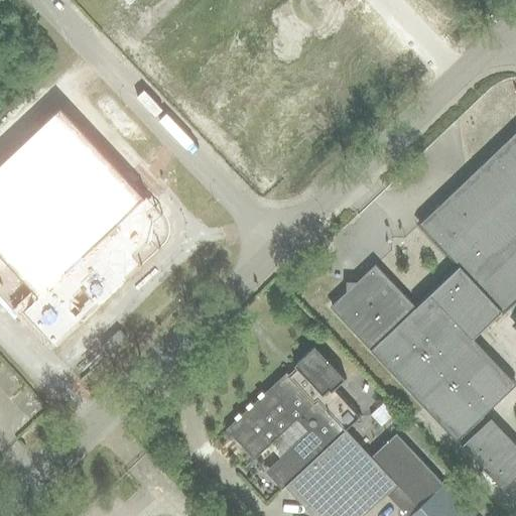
[(162,243),(162,242),(163,242),(163,241),(164,240),(164,239),(164,238),(165,237),(165,236),(166,235),(166,234),(166,233),(166,232),(166,231),(167,230),(167,229),(167,228),(167,227),(167,226),(167,225),(166,224),(166,223),(166,222),(166,221),(166,220),(165,220),(165,219),(165,218),(165,217),(164,216),(164,215),(163,215),(163,214),(162,213),(162,212),(161,212),(161,211),(160,210),(143,191),(141,192),(57,105),(0,159),(0,254),(36,292),(20,308),(55,345),(159,246),(160,245),(160,244),(161,244),(162,243)]
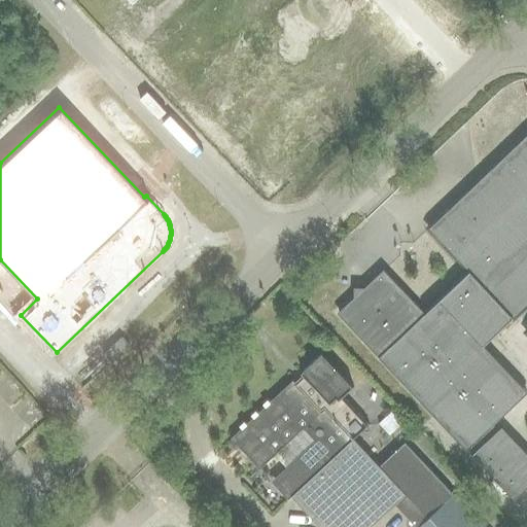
[(526,134),(428,229),(471,274),(441,303),(451,315),(461,306),(489,336),(479,345),(482,348),(526,305),(526,134)]
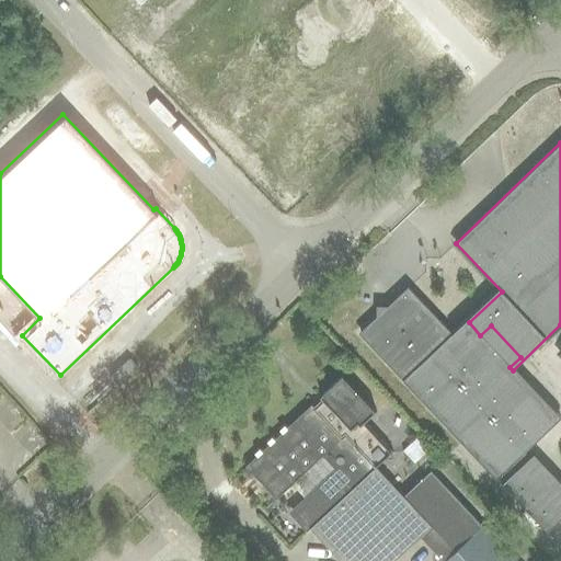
[(491,325),(480,335),(469,322),(453,336),(409,289),(359,334),(494,482),(497,478),(526,453),(559,422),(513,370),(510,367),(521,357),(491,325)]
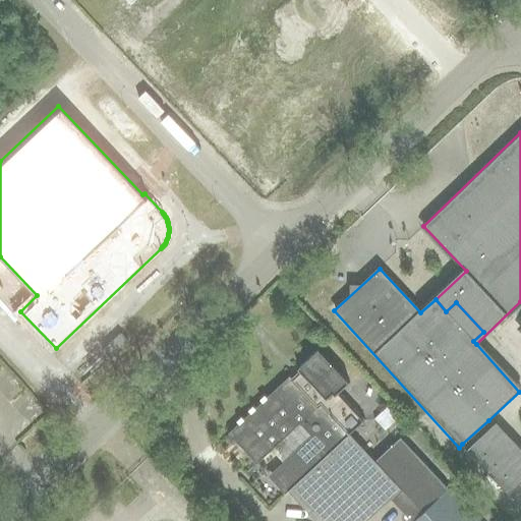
[(365,520),(391,499),(411,520),(448,487),(401,437),(375,460),(350,433),(365,419),(339,392),(349,382),(319,349),(229,433),(256,463),(259,461),(299,423),(310,436),(272,473),(316,520),(365,520)]
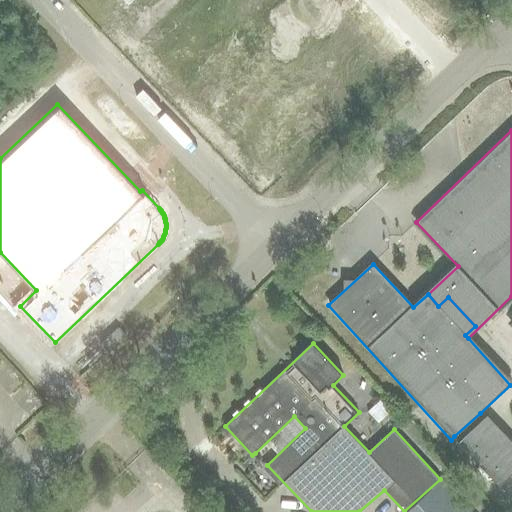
[(383,397),(367,412),(379,423),(394,408),(383,397)]
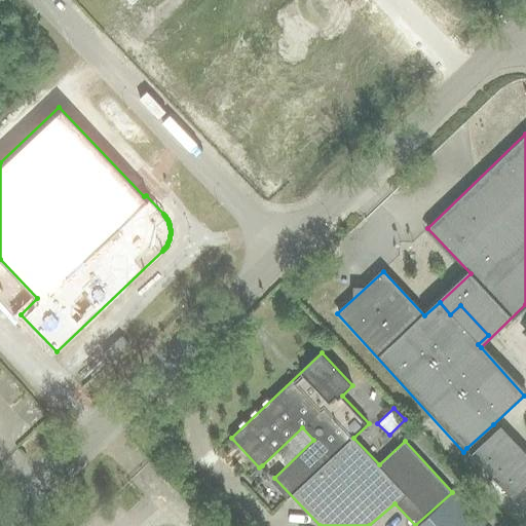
[(525,486),(525,451),(501,425),(497,429),(493,424),(466,448),(513,498),(525,486)]
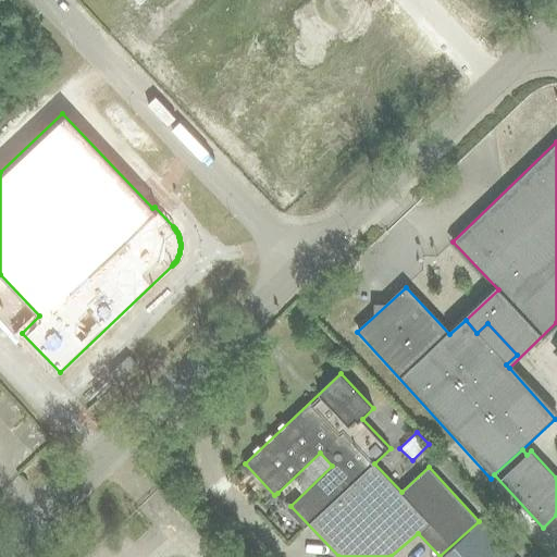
[(512,556),(479,521),(440,556),(512,556)]
